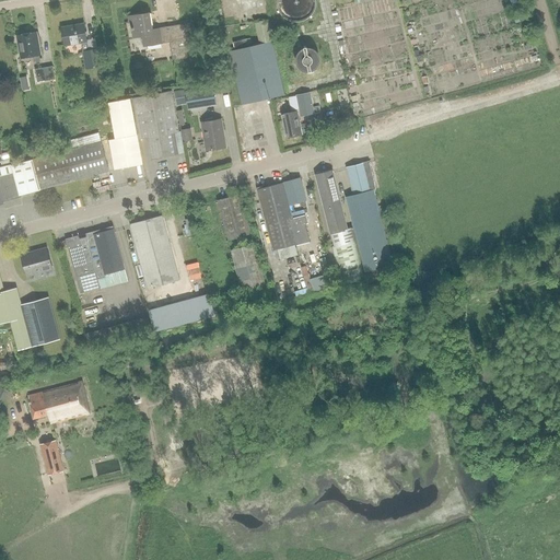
[(277,2),(277,3),(277,4),(277,6),(277,7),(277,8),(278,8),(278,9),(278,10),(278,11),(279,11),(279,12),(280,13),(280,14),(281,14),(281,15),(282,16),(283,18),(284,18),(284,19),(286,19),(286,20),(287,20),(288,20),(288,21),(289,21),(290,21),(291,22),(292,22),(293,22),(294,22),(295,22),(296,22),(298,22),(299,22),(300,22),(301,22),(302,22),(302,21),(303,21),(304,21),(305,20),(306,20),(307,19),(308,18),(310,18),(310,16),(311,16),(311,15),(312,14),(313,13),(313,12),(314,12),(314,11),(314,10),(315,9),(315,8),(315,7),(315,6),(316,4),(316,3),(316,2),(316,1),(316,0),(315,0),(277,0),(277,1),(277,2)]
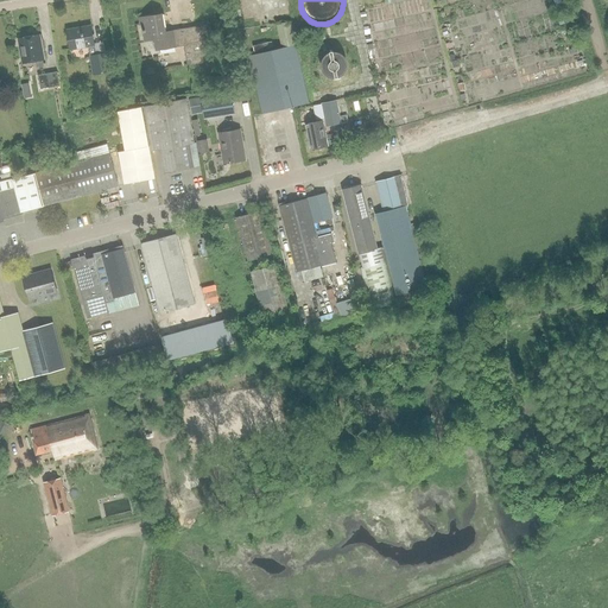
[(189,65),(211,61),(207,26),(165,32),(162,14),(139,18),(140,25),(143,24),(145,40),(154,39),(157,50),(185,45),(189,65)]
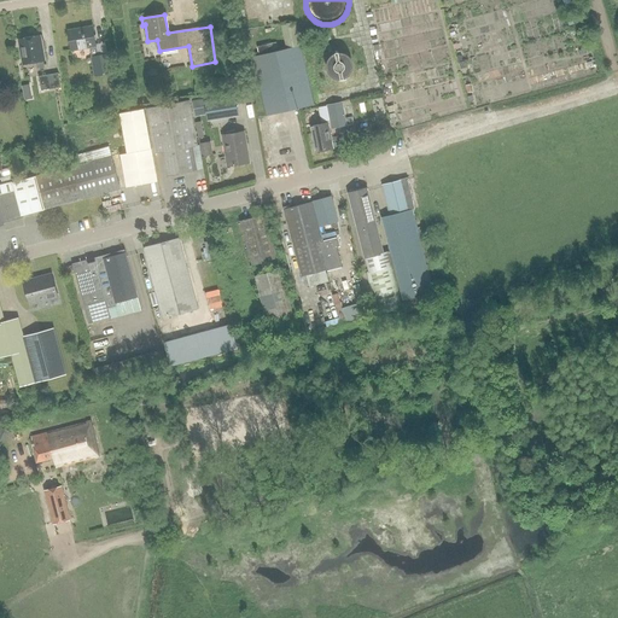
[(98,56),(97,46),(93,25),(69,30),(71,51),(89,47),(94,76),(111,74),(109,53),(98,56)]
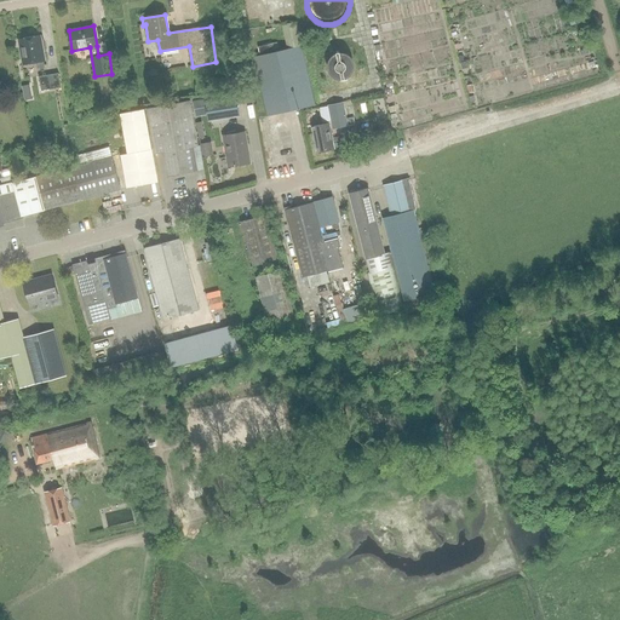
[(38,69),(45,68),(39,35),(19,39),(24,64),(36,63),(38,69)]
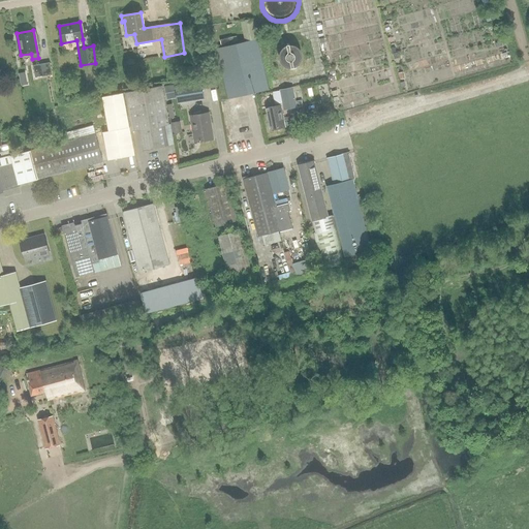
[(228,99),(269,90),(257,39),(217,49),(228,99)]
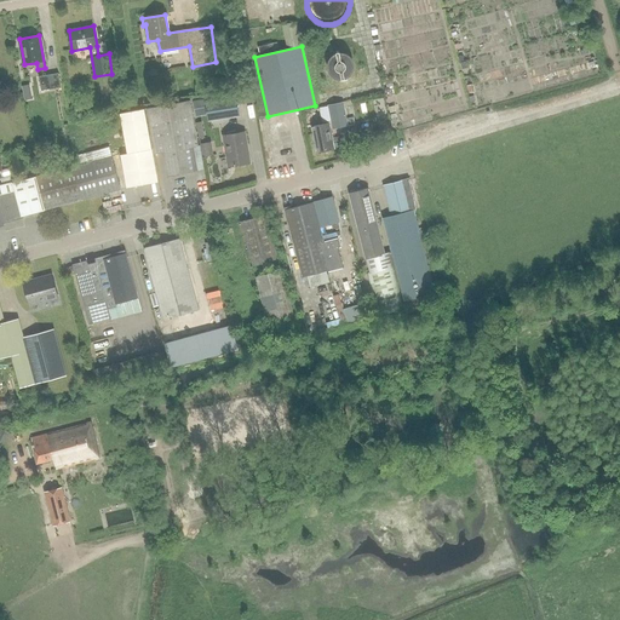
[(327,65),(327,67),(327,68),(327,69),(328,69),(328,70),(328,72),(328,73),(329,73),(329,74),(331,75),(331,76),(332,76),(333,78),(334,78),(334,79),(336,79),(337,79),(337,80),(338,80),(339,80),(340,80),(342,80),(343,80),(344,80),(345,80),(345,79),(346,79),(348,79),(349,78),(350,78),(350,76),(351,76),(351,75),(352,74),(352,73),(354,73),(354,72),(354,70),(355,70),(355,69),(355,68),(355,67),(355,65),(355,64),(355,63),(354,63),(354,62),(354,61),(352,59),(352,58),(351,58),(351,57),(350,57),(350,56),(349,56),(349,55),(348,55),(346,55),(346,53),(345,53),(344,53),(343,53),(342,53),(340,53),(339,53),(338,53),(337,53),(336,53),(336,55),(334,55),(333,55),(333,56),(332,56),(332,57),(331,57),(331,58),(329,58),(329,59),(329,61),(328,61),(328,62),(328,63),(327,64),(327,65)]
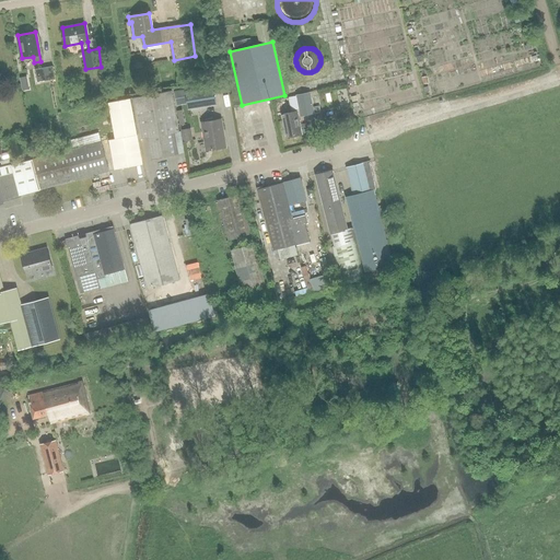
[(53,66),(35,69),(37,82),(55,79),(53,66)]
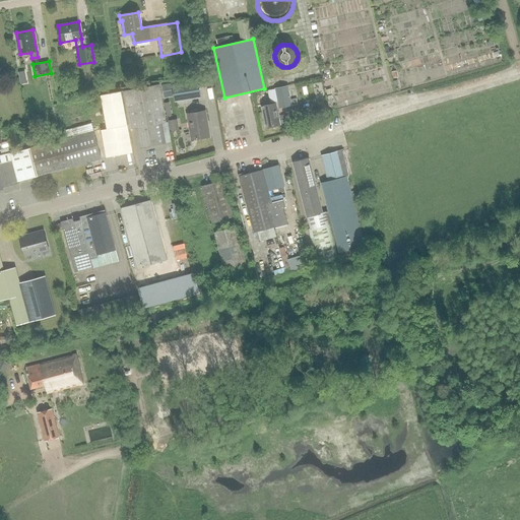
[(175,102),(201,98),(198,81),(172,85),(175,102)]
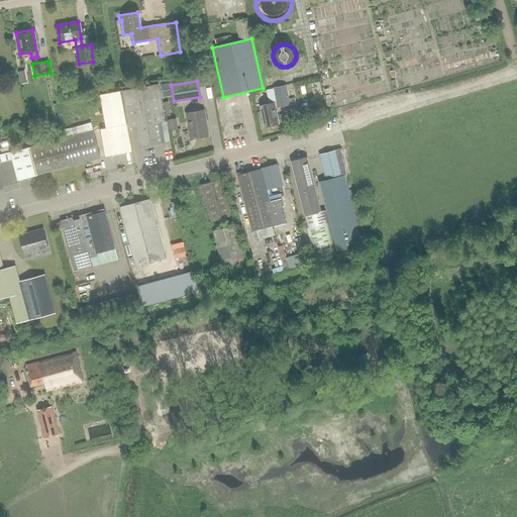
[(162,122),(166,121),(159,84),(122,90),(129,128),(136,127),(139,146),(166,142),(162,122)]
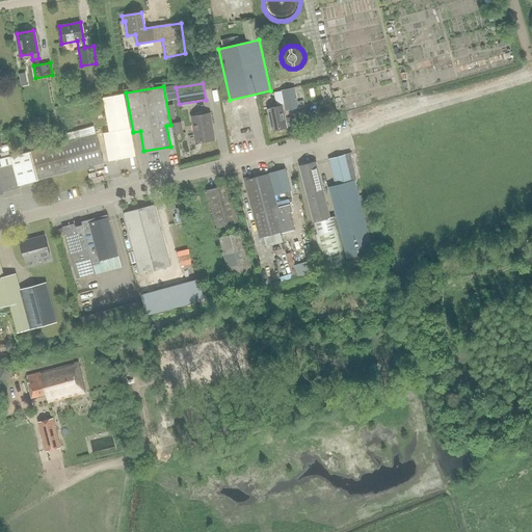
[(284,105),(283,106),(267,108),(271,131),(287,128),(284,111),(298,108),(294,87),(282,90),(284,105)]
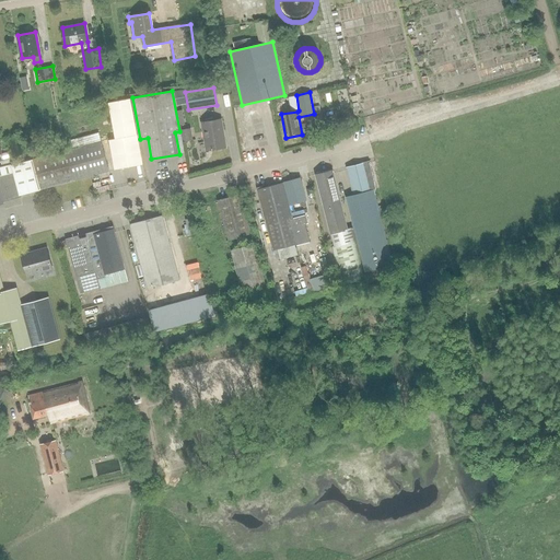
[(114,170),(142,164),(130,98),(108,102),(115,139),(108,140),(114,170)]
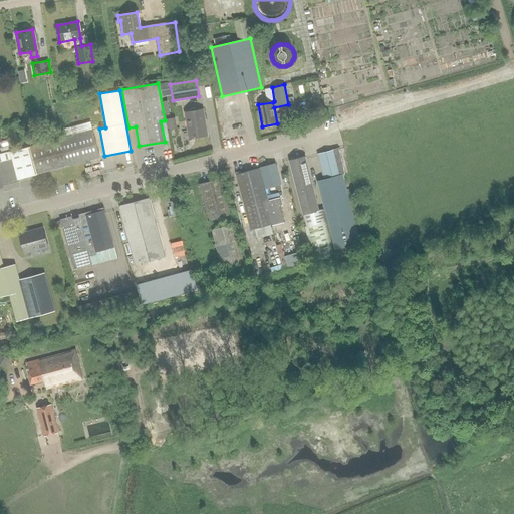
[(190,139),(207,136),(203,109),(185,112),(190,139)]
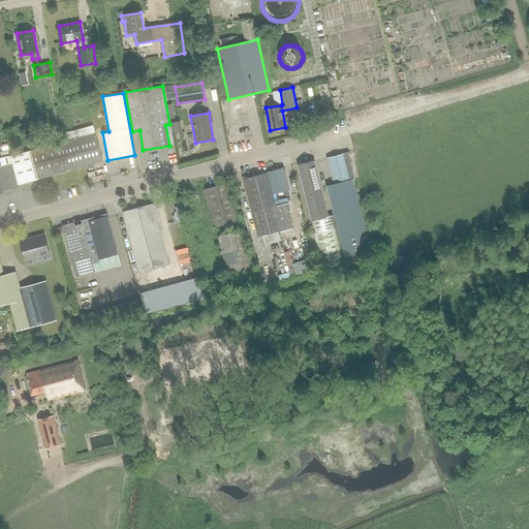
[(0,191),(19,186),(19,184),(103,162),(96,133),(0,158),(0,191)]
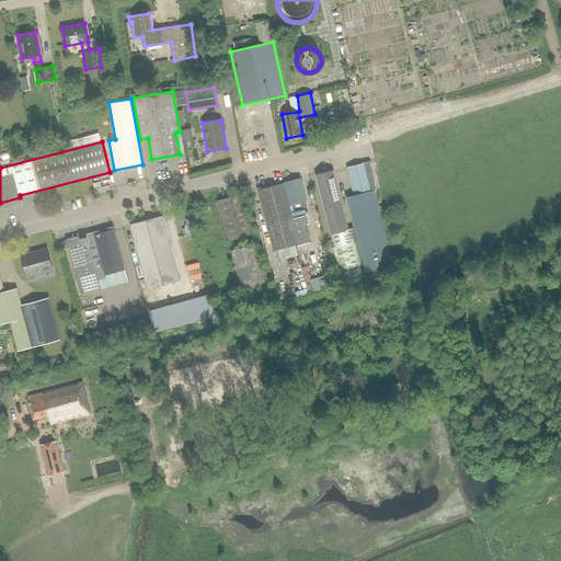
[(377,208),(373,191),(377,190),(370,163),(359,165),(347,169),(354,196),(347,197),(352,214),(366,272),(392,265),(378,207),(377,208)]
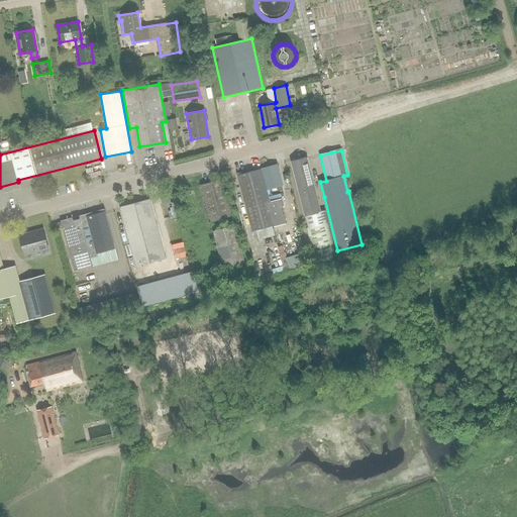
[(292,162),(305,216),(308,227),(305,228),(314,264),(337,257),(325,211),(321,212),(307,158),(292,162)]
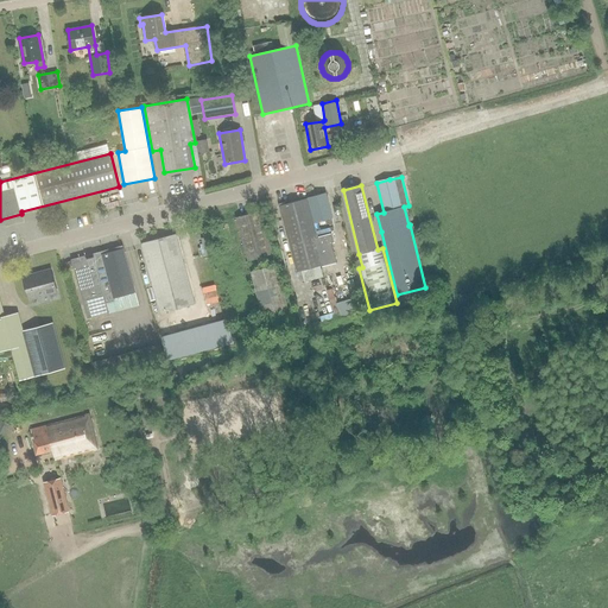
[(320,245),(314,222),(333,217),(327,194),(279,207),(297,271),(324,264),(324,260),(322,253),(321,253),(318,245),(320,245)]
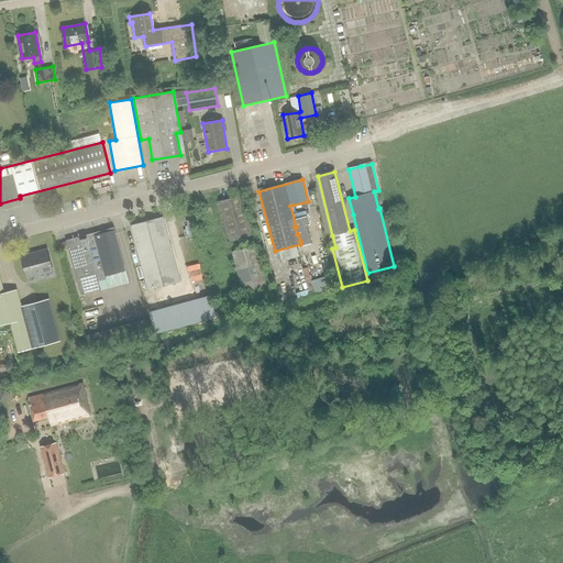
[(230,242),(253,235),(242,196),(219,202),(230,242)]
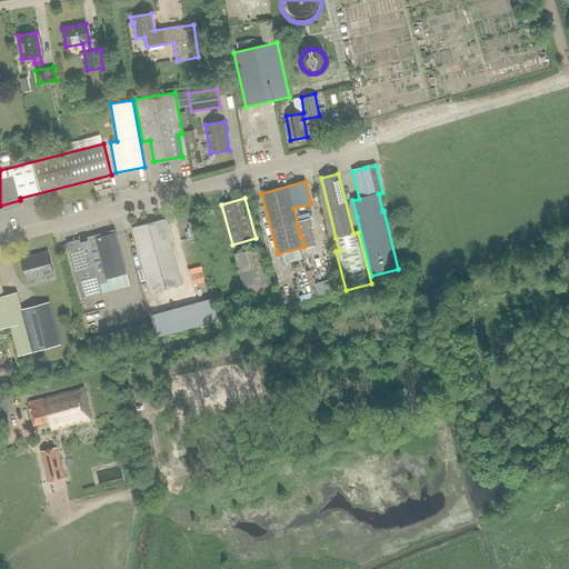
[(150,292),(182,285),(165,220),(132,229),(150,292)]
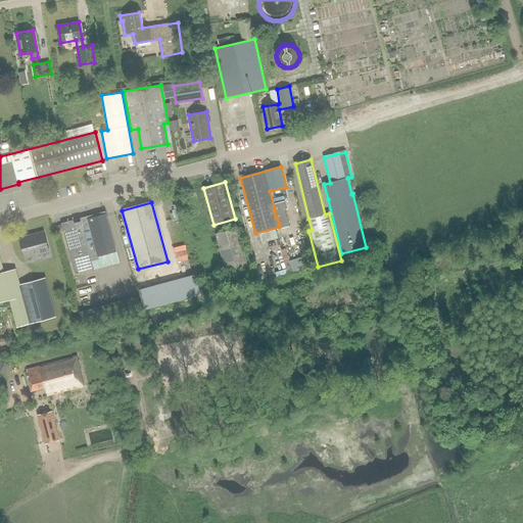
[(116,251),(106,214),(88,219),(85,218),(83,219),(81,221),(62,226),(76,274),(94,270),(92,260),(99,258),(98,256),(116,251)]
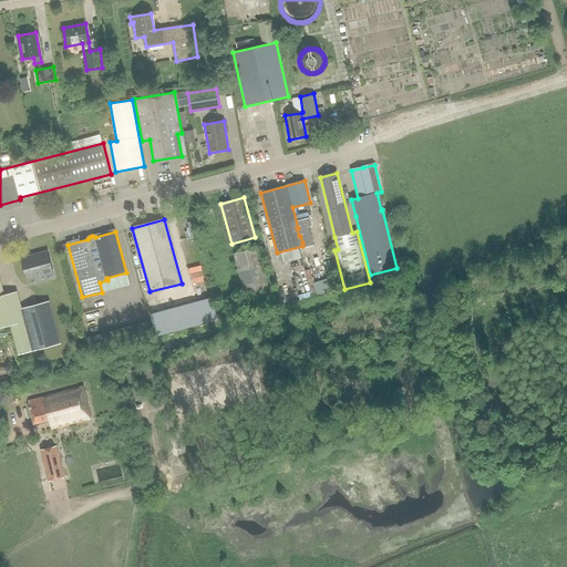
[(245,294),(268,288),(257,247),(234,254),(245,294)]
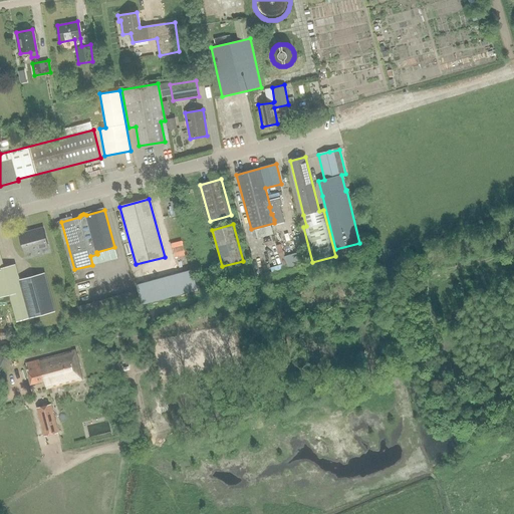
[(24,253),(48,247),(43,228),(19,235),(24,253)]
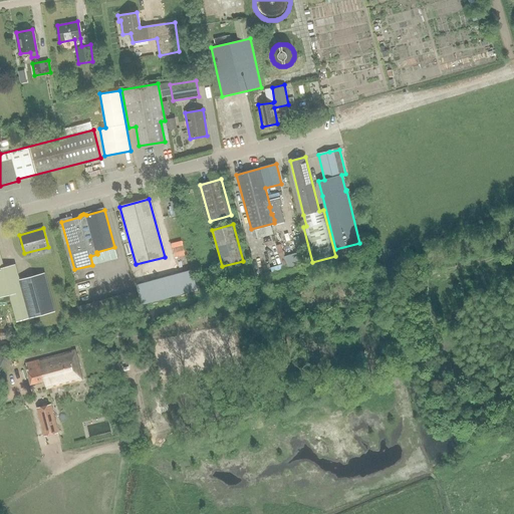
[(186,249),(175,251),(177,266),(188,264),(186,249)]
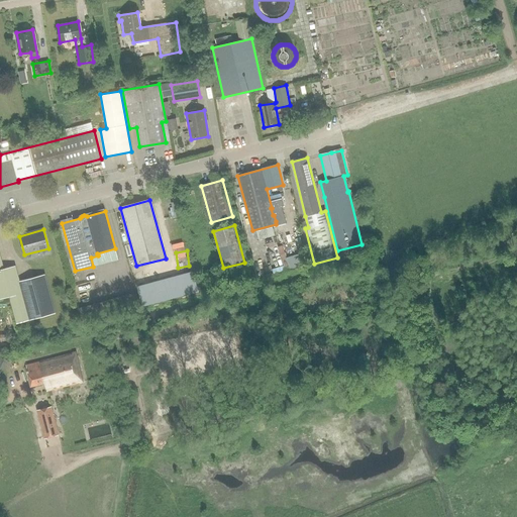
[(0,254),(0,298),(9,296),(16,323),(56,313),(44,275),(19,282),(15,266),(4,269),(0,254)]
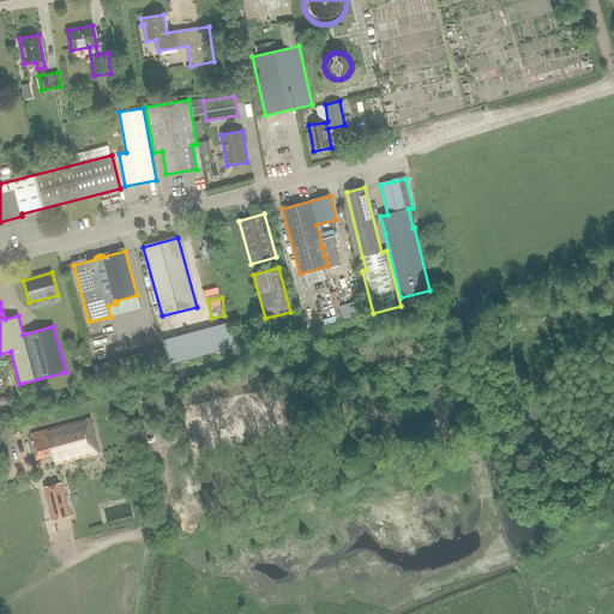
[(166,351),(178,350),(174,327),(162,330),(166,351)]
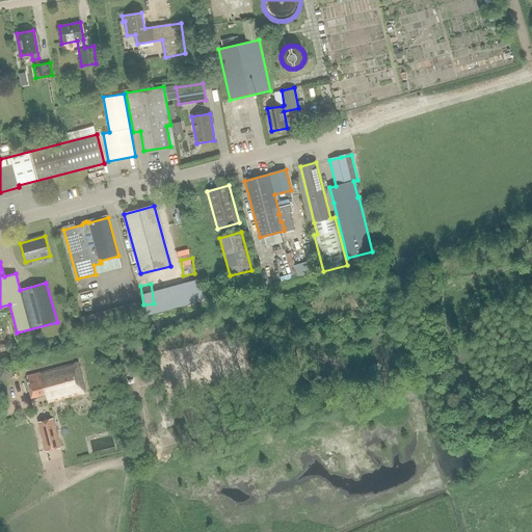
[(137,302),(79,318),(82,326),(139,312),(137,302)]
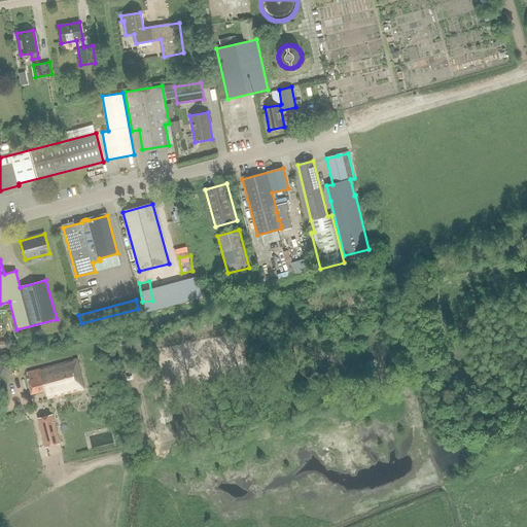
[(51,398),(84,391),(76,359),(26,372),(31,392),(45,389),(47,399),(51,398)]
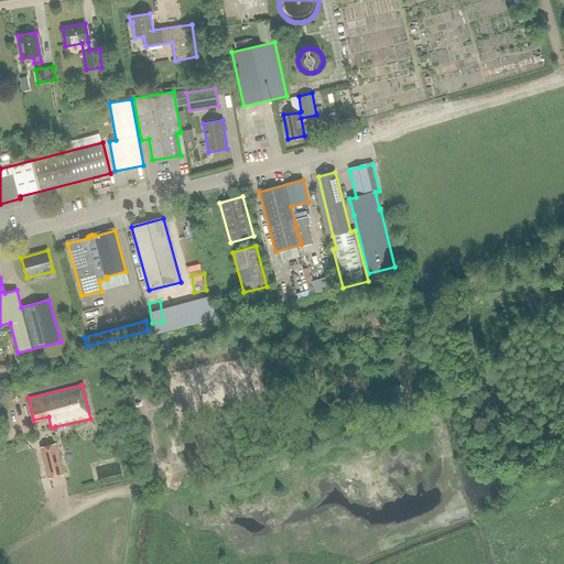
[(56,442),(41,446),(49,477),(64,473),(56,442)]
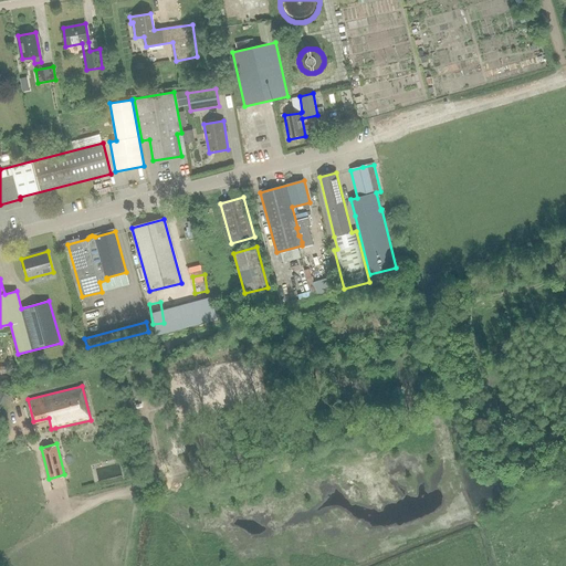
[(294,470),(305,467),(303,459),(292,462),(294,470)]
